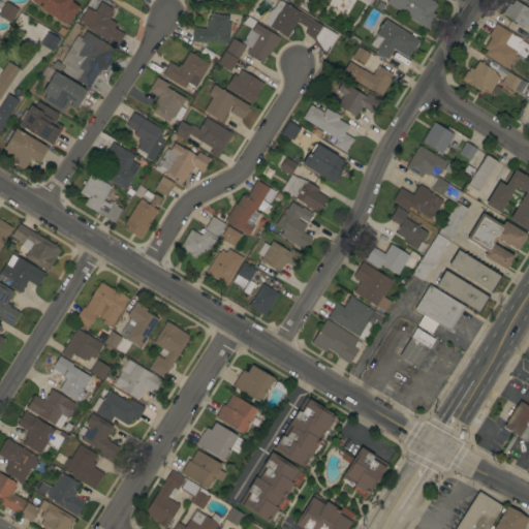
[(31,0),(71,0),(70,2),(78,6),(66,24),(31,0)]
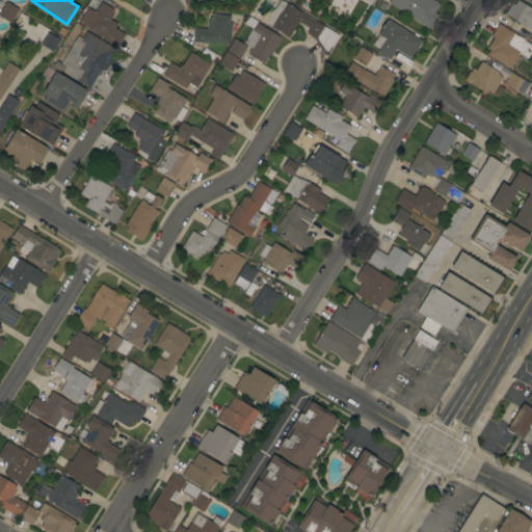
[(264,23),(270,11),(275,8),(280,0),(282,1),(282,0),(325,26),(325,27),(339,35),(331,47),(327,55),(322,52),(314,37),(306,33),(309,28),(299,23),(298,22),(289,37),(264,23)]
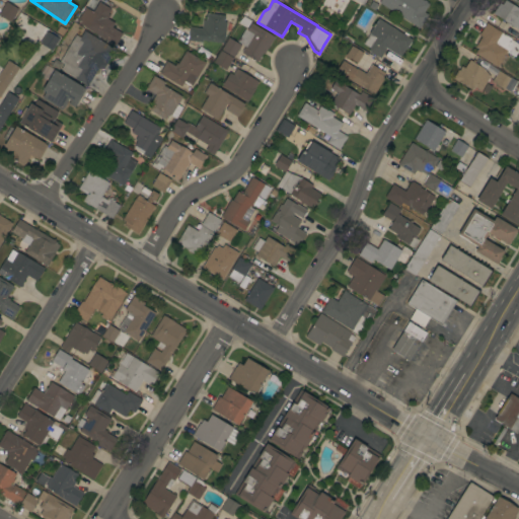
[(378,3),(379,0),(424,0),(426,1),(426,2),(429,4),(424,12),(428,14),(419,28),(378,3)]
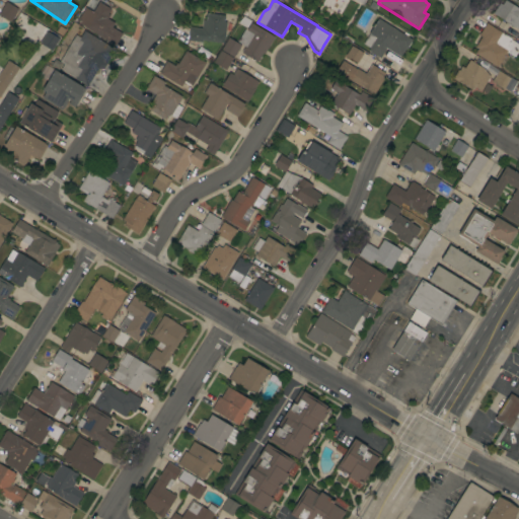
[(499,3),(502,4),(505,0),(518,9),(518,25),(516,29),(509,24),(493,13),(499,3)]
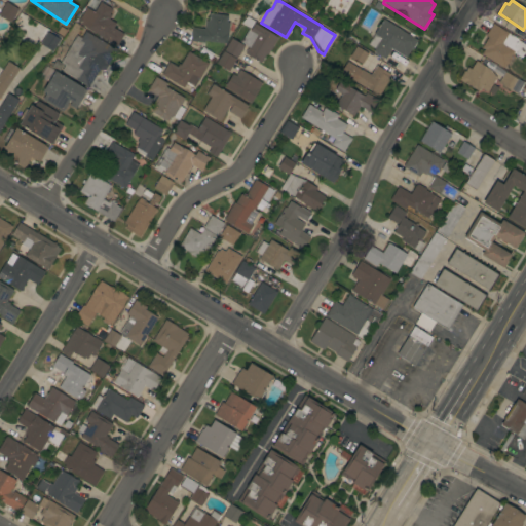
[(0,10),(5,1),(19,9),(15,12),(17,13),(12,23),(0,15),(0,10)]
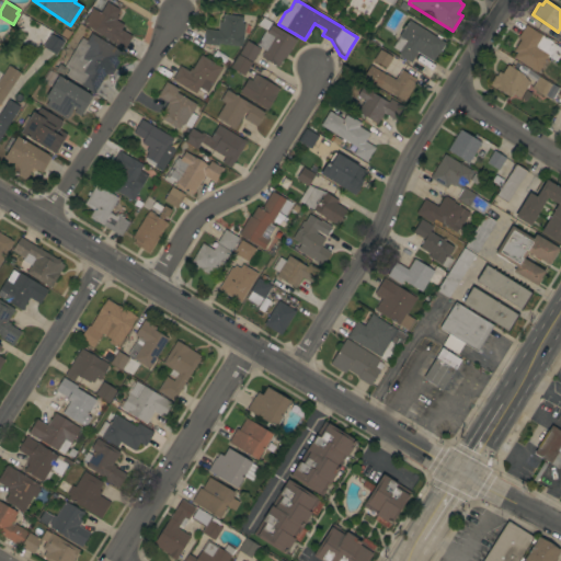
[(82,23),(92,8),(100,13),(106,2),(119,10),(116,15),(118,16),(116,20),(124,24),(121,30),(132,36),(124,49),(82,23)]
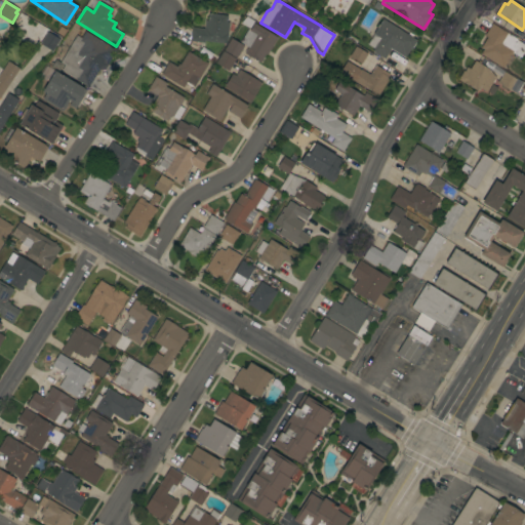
[(226,44),(204,40),(204,43),(190,41),(192,27),(203,29),(205,21),(207,21),(208,12),(227,15),(226,22),(229,23),(226,44)]
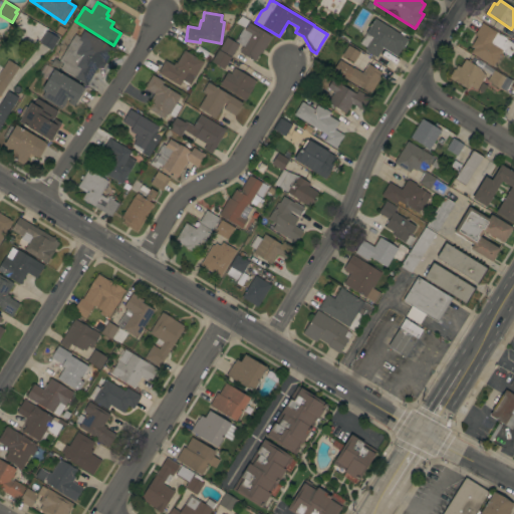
[(408,39),(403,48),(402,47),(396,56),(382,47),(376,57),(364,50),(365,47),(359,43),(365,33),(364,33),(374,18),(408,39)]
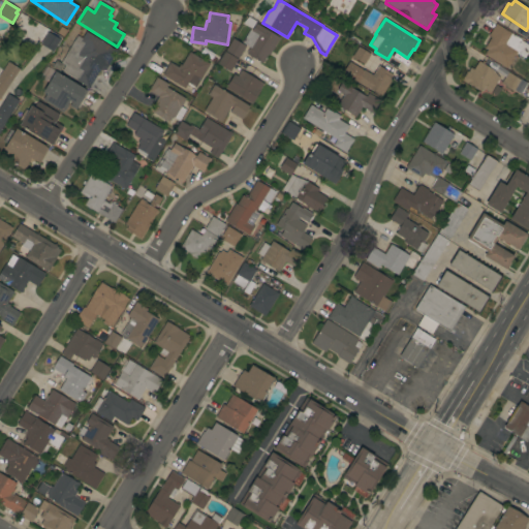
[(269,55),(268,54),(261,63),(246,54),(249,48),(242,42),(250,29),(251,30),(255,23),(279,37),(269,55)]
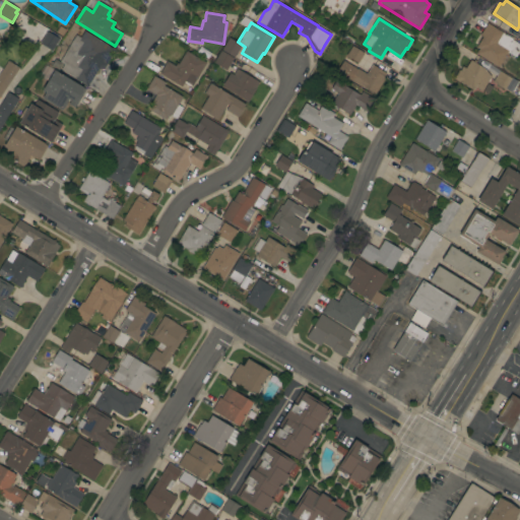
[(488,22),(512,39),(511,40),(519,44),(519,49),(515,57),(514,57),(513,60),(508,57),(510,54),(507,52),(498,67),(475,53),(478,49),(475,47),(482,37),(479,36),(488,22)]
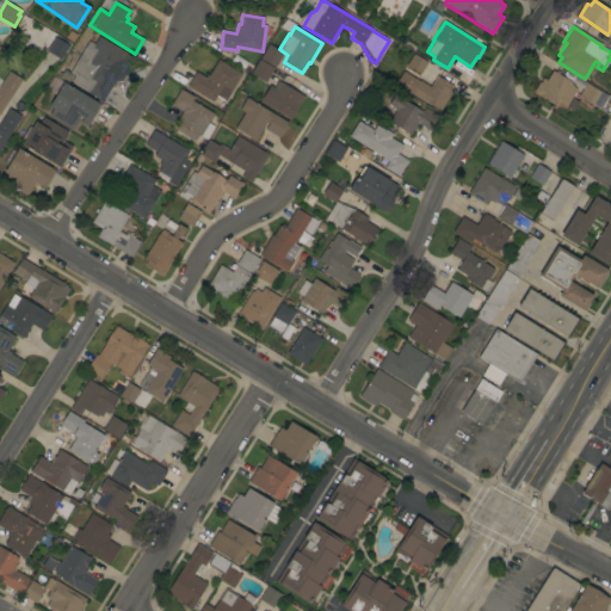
[(102,102),(98,99),(71,81),(74,75),(69,73),(88,41),(94,44),(99,36),(135,59),(122,79),(115,81),(102,102)]
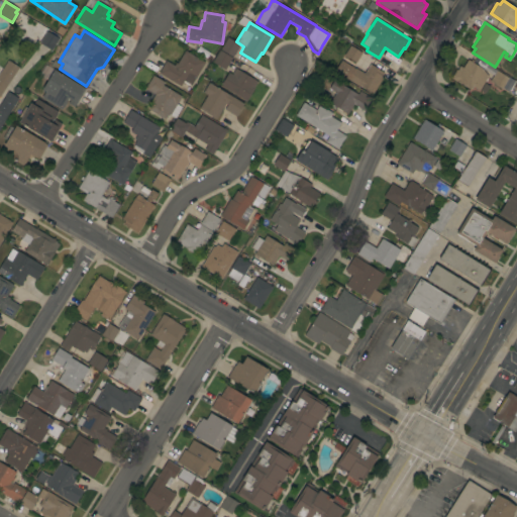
[(46,31),(59,38),(50,50),(38,42),(46,31)]
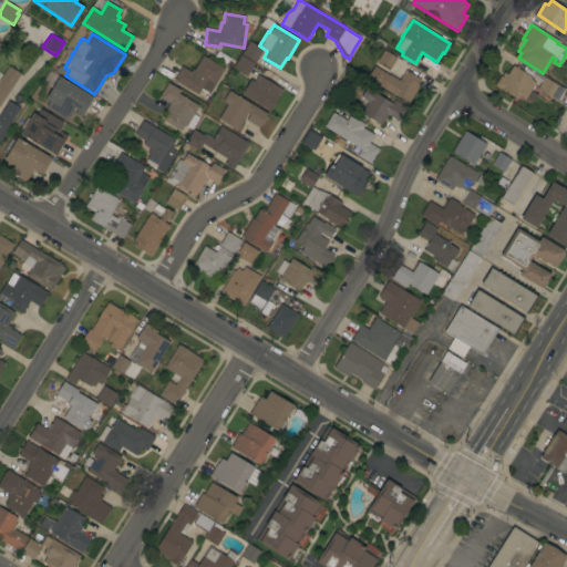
[(255,63),(241,54),(249,41),(264,50),(255,63)]
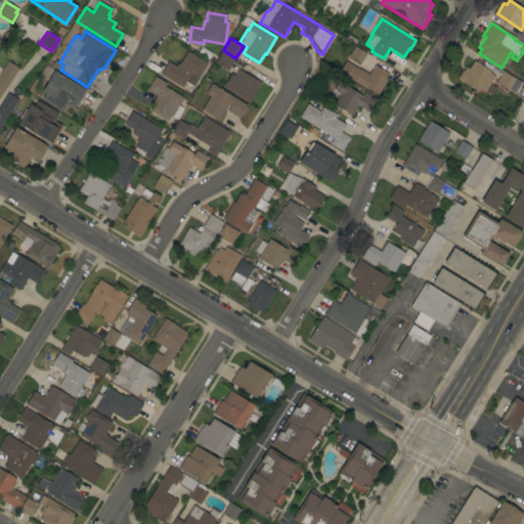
[(360,63),(348,56),(355,46),(366,53),(360,63)]
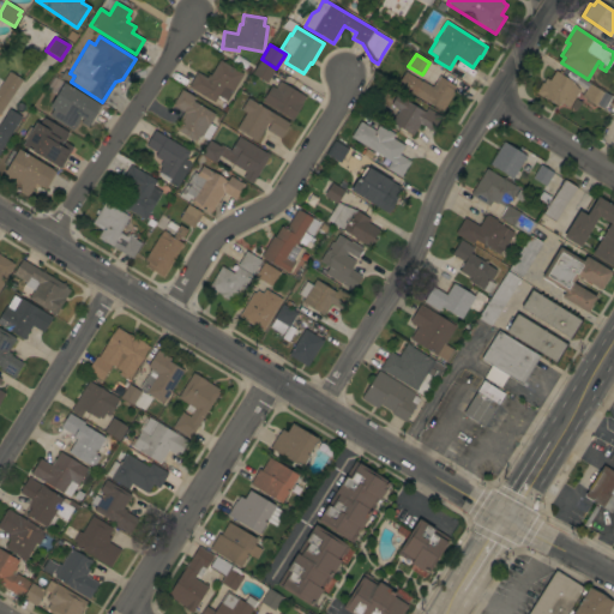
[(266,83),(252,73),(260,59),(275,68),(266,83)]
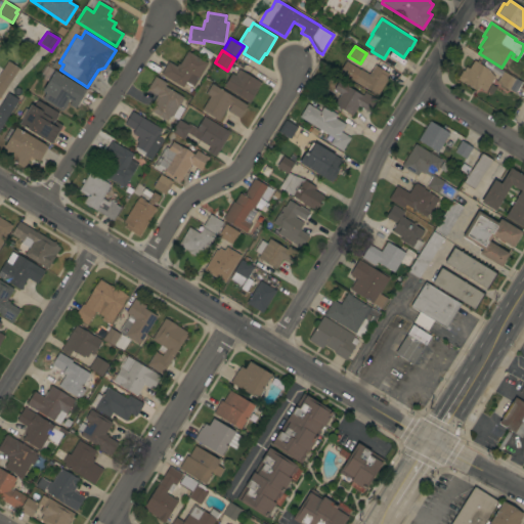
[(207,62),(193,86),(185,82),(182,87),(161,75),(168,61),(176,67),(178,63),(179,64),(186,51),(207,62)]
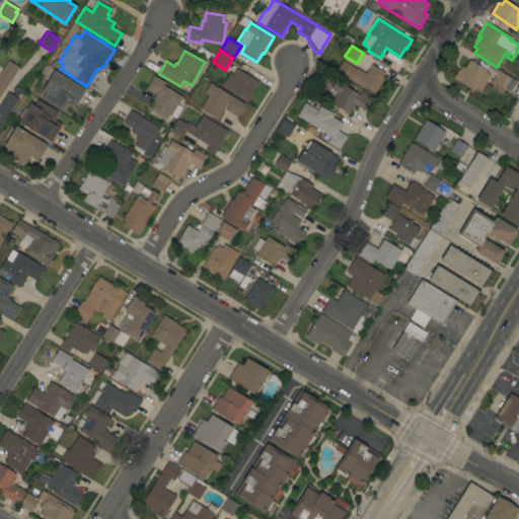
[(0,71),(8,60),(18,68),(0,95),(0,71)]
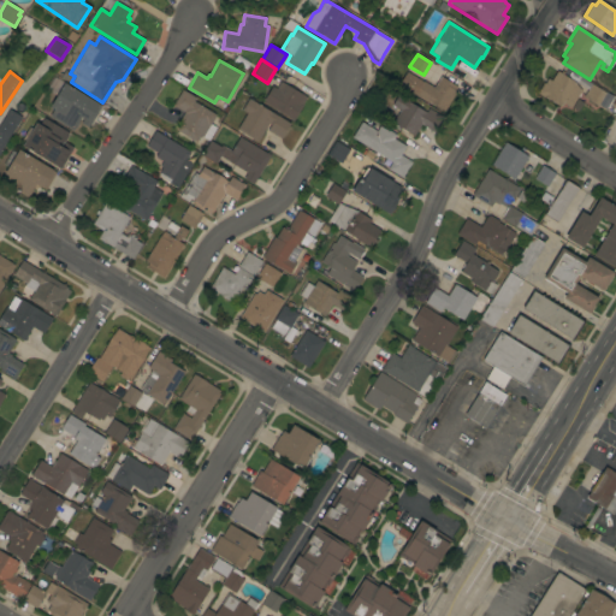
[(570,108),(562,104),(560,107),(544,96),(543,98),(537,93),(544,83),(545,83),(548,78),(551,81),(557,71),(561,73),(562,71),(564,72),(563,75),(575,82),(574,83),(581,90),(570,108)]
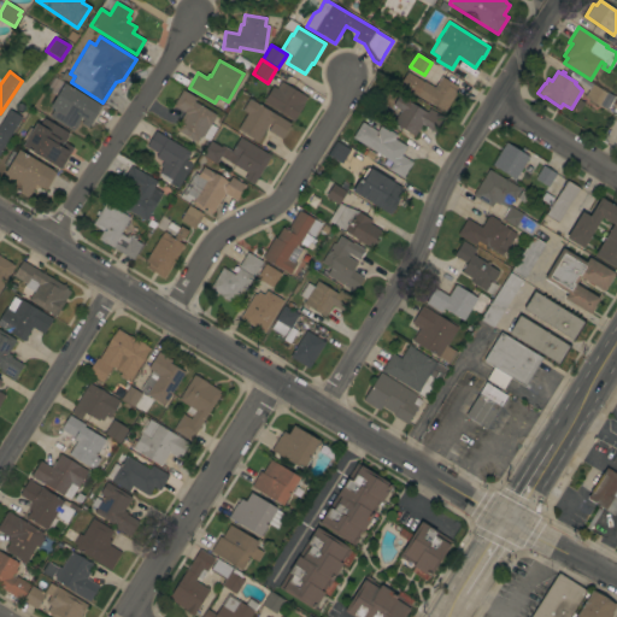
[(399,86),(407,72),(423,82),(424,81),(434,87),(436,83),(436,84),(441,77),(458,87),(456,90),(457,92),(445,111),(429,101),(429,104),(399,86)]
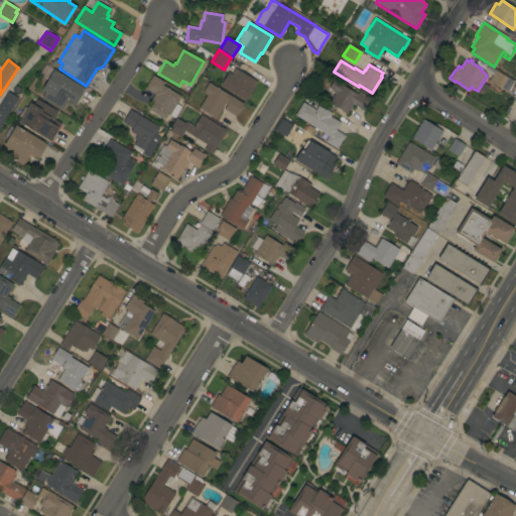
[(228,72),(231,74),(235,69),(256,81),(253,87),(254,88),(245,102),(243,100),(220,86),(228,72)]
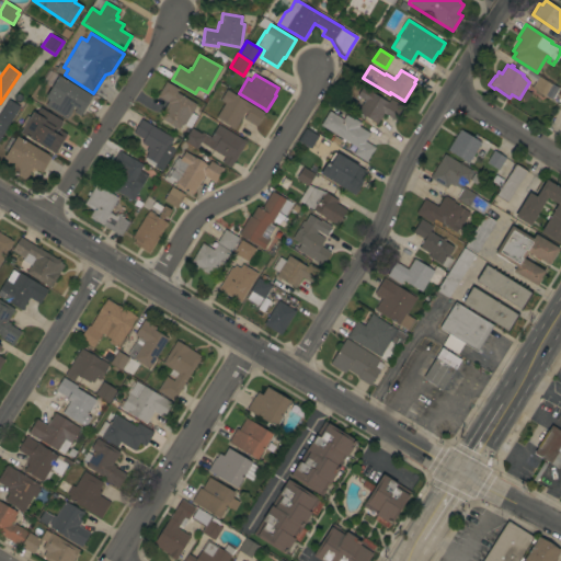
[(66,118),(45,106),(48,100),(45,98),(57,76),(92,96),(80,116),(73,112),(76,109),(72,106),(70,110),(71,112),(68,116),(67,117),(66,118)]
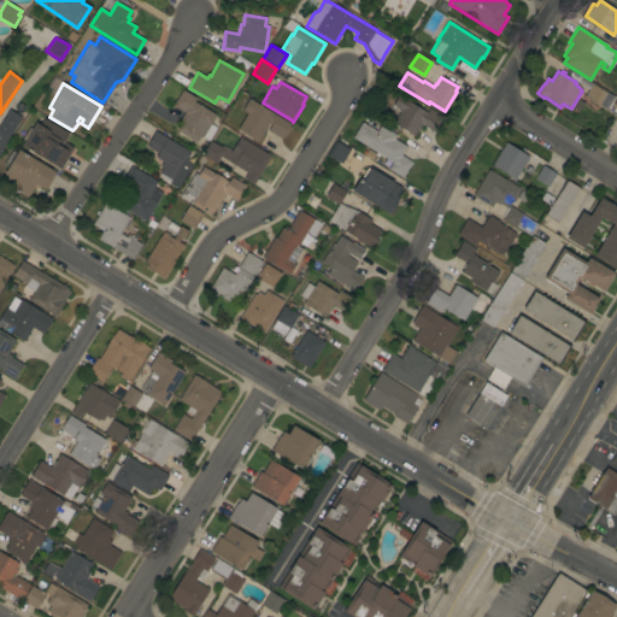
[(598,106),(583,97),(592,83),(606,93),(598,106)]
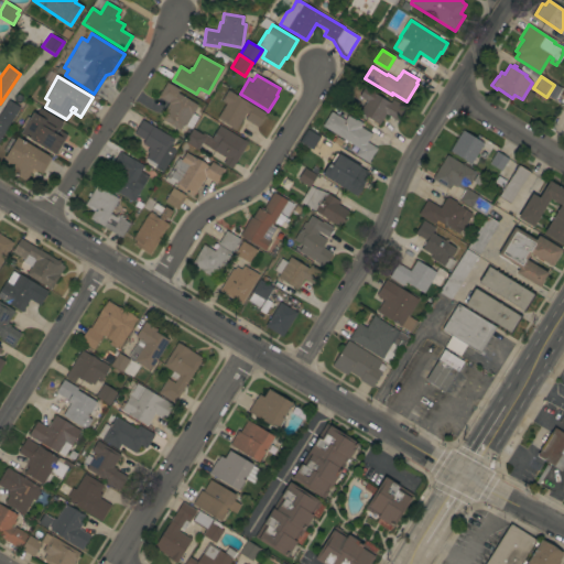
[(166,82),(179,89),(176,93),(197,105),(193,114),(198,117),(191,129),(183,125),(180,130),(161,119),(165,111),(163,110),(169,102),(158,97),(166,82)]
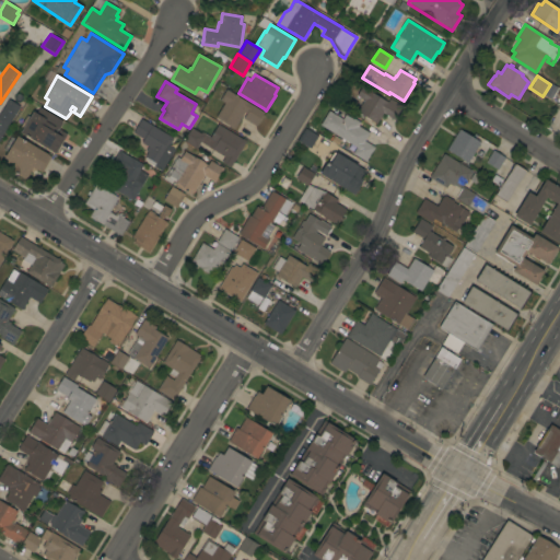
[(357,112),(363,101),(356,96),(362,85),(364,88),(366,84),(373,88),(371,92),(387,102),(389,98),(403,107),(395,120),(383,113),(376,124),(357,112)]
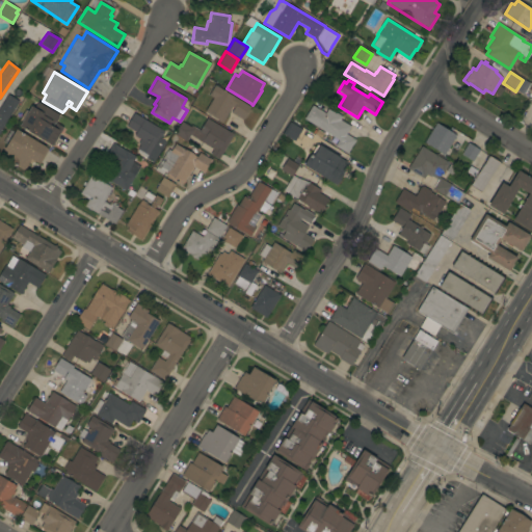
[(212,98),(208,96),(214,85),(250,107),(242,120),(231,112),(234,108),(232,107),(221,123),(217,121),(217,120),(204,111),(212,98)]
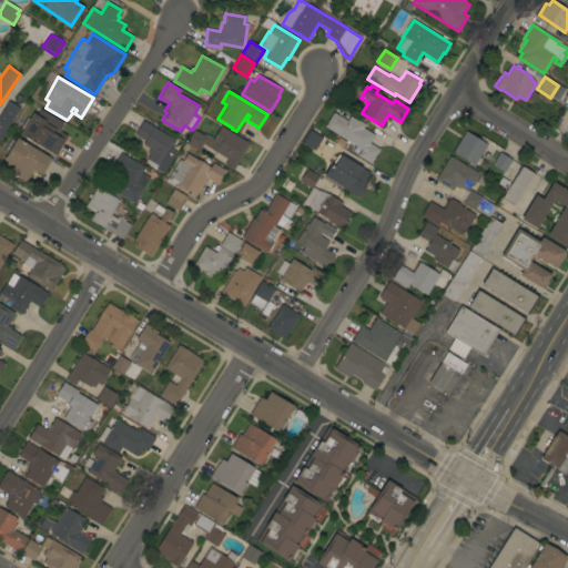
[(0,113),(8,101),(20,108),(0,139),(0,113)]
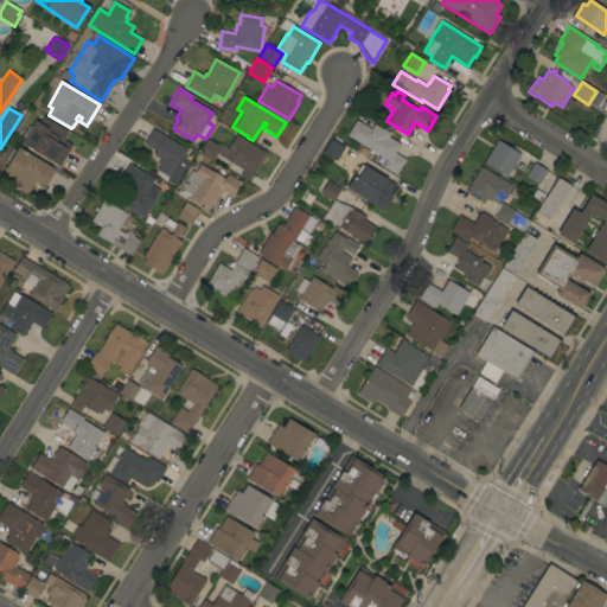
[(68,131),(61,144),(62,145),(64,140),(71,145),(59,166),(21,144),(36,121),(39,123),(44,116),(68,131)]
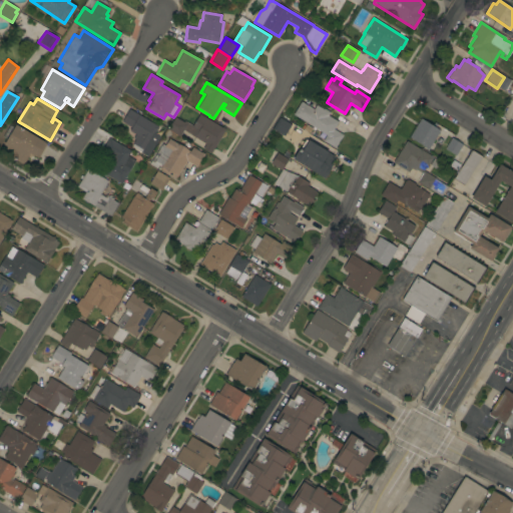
[(301,101),(314,109),(316,105),(323,109),(324,108),(330,112),(328,115),(338,122),(334,129),(343,135),(335,148),(323,140),(326,134),(293,114),(301,101)]
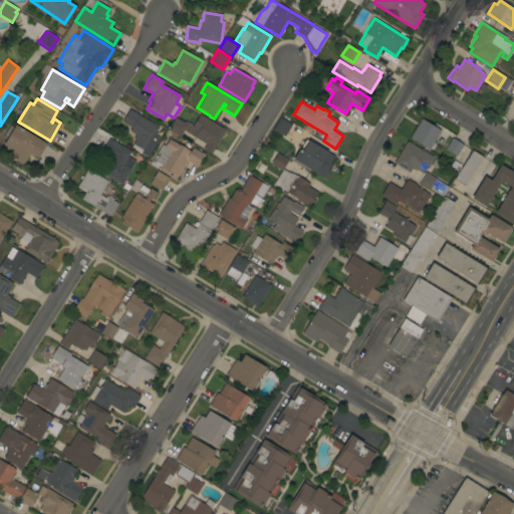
[(159,126),(155,134),(161,137),(148,158),(142,154),(141,155),(131,149),(134,145),(133,144),(136,140),(134,139),(136,135),(130,131),(132,127),(121,121),(130,109),(159,126)]
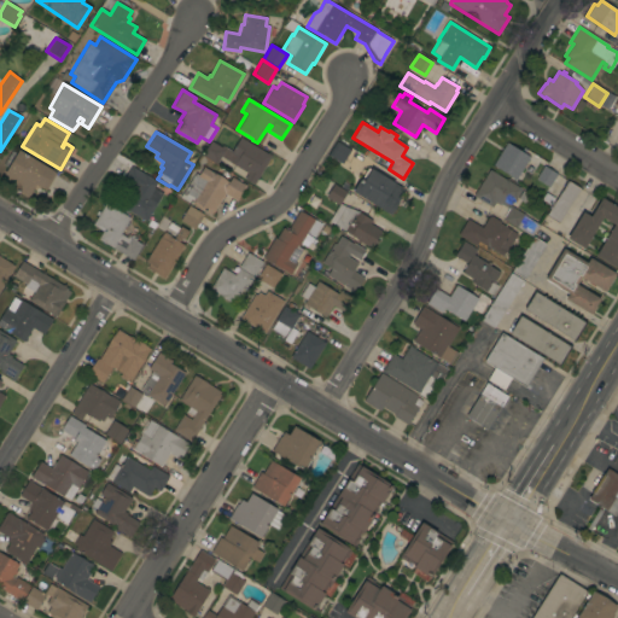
[(267,153),(272,156),(254,185),(244,179),(248,173),(221,157),(216,164),(202,156),(210,141),(221,147),(222,145),(232,151),(240,138),(267,153)]
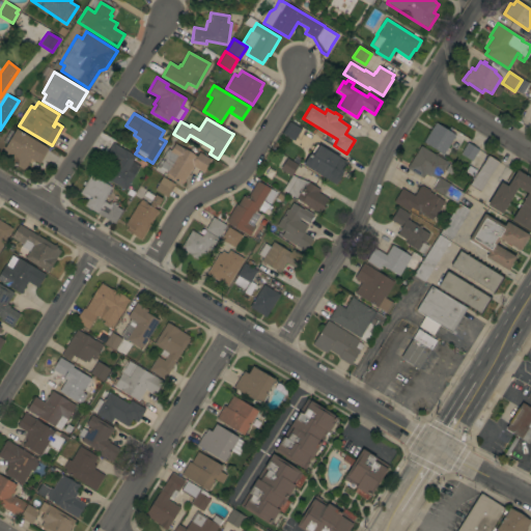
[(281,134),(288,121),(301,129),(294,141),(281,134)]
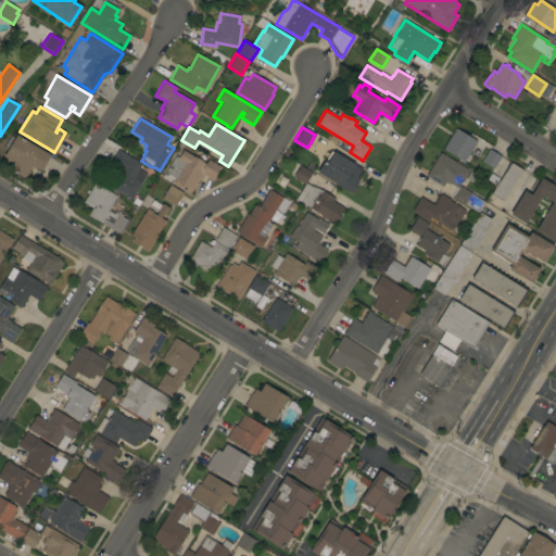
[(464,162),(443,149),(456,128),(477,141),(464,162)]
